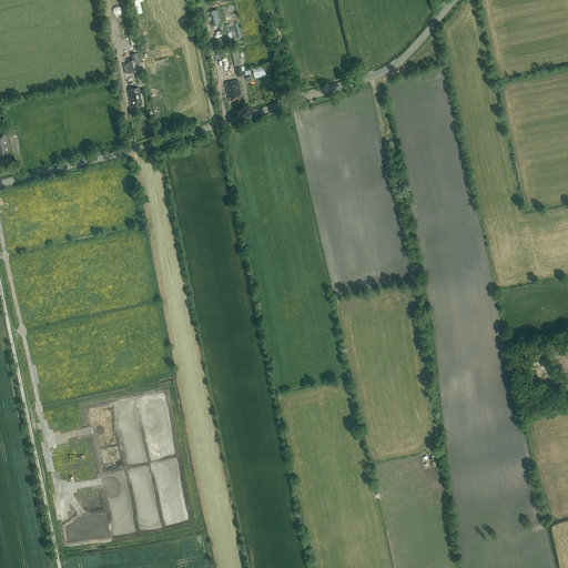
[(211,10),(213,23),(221,22),(217,9),(211,10)]
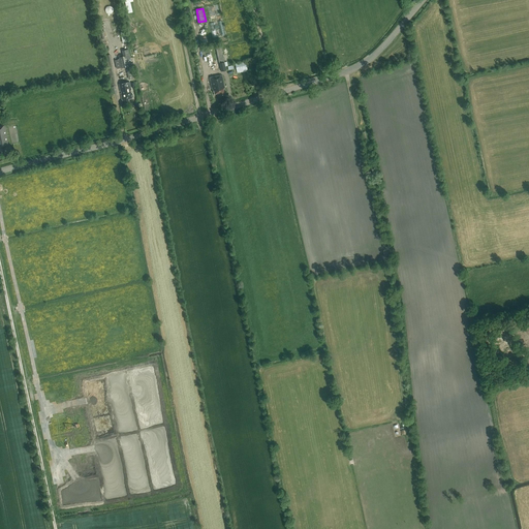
[(216,49),(221,71),(226,70),(225,66),(227,66),(226,62),(224,62),(221,48),(216,49)]
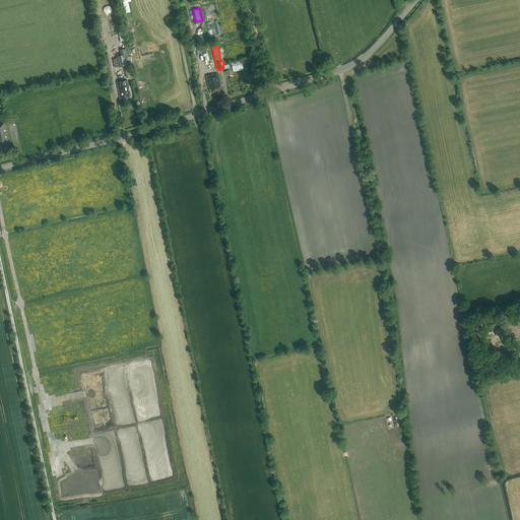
[(128,65),(129,64),(126,49),(120,50),(121,55),(117,56),(117,58),(113,59),(115,67),(124,65),(126,78),(131,77),(128,65)]
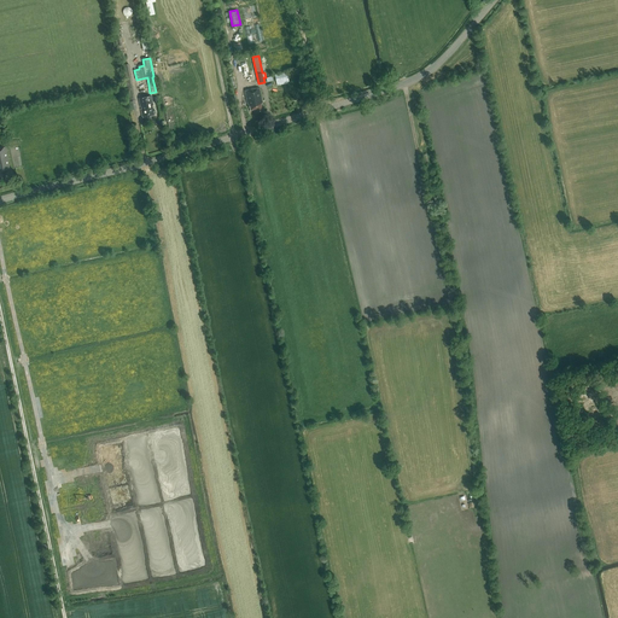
[(275,75),(278,86),(290,82),(287,71),(275,75)]
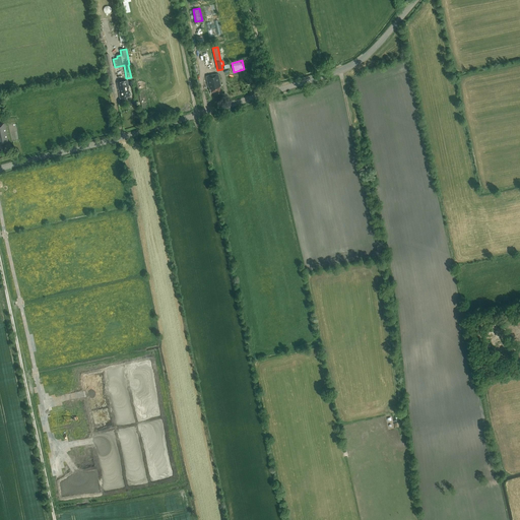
[(216,93),(220,92),(219,87),(220,86),(218,74),(206,76),(208,87),(209,87),(209,89),(210,88),(210,92),(215,91),(216,93)]
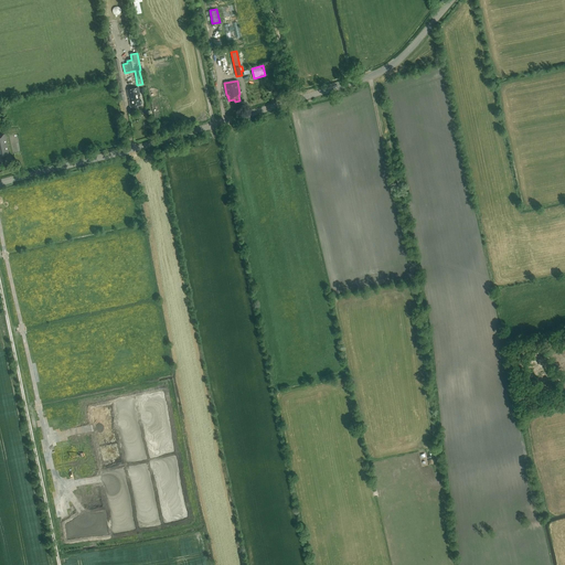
[(137,106),(142,105),(141,102),(138,88),(127,91),(130,107),(132,107),(132,109),(138,108),(137,106)]
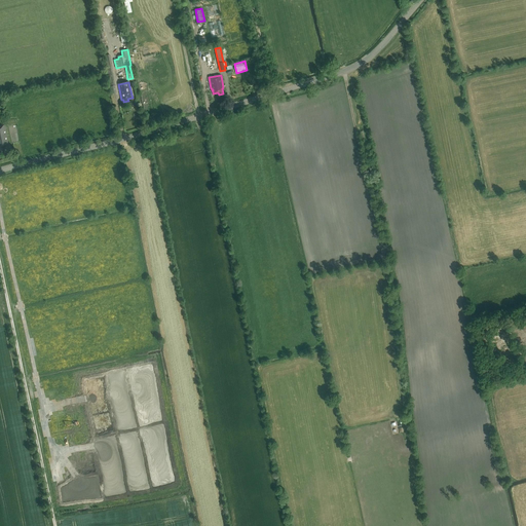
[(0,151),(10,149),(9,145),(8,145),(4,125),(0,125),(0,151)]
